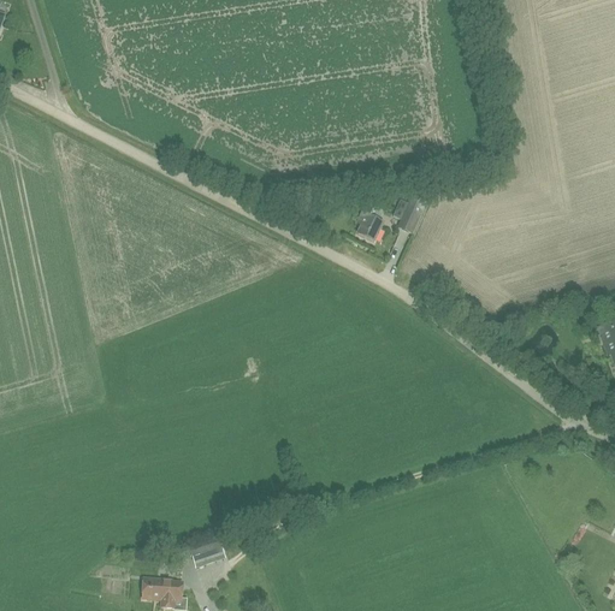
[(424,200),(411,194),(397,225),(411,231),(424,200)]
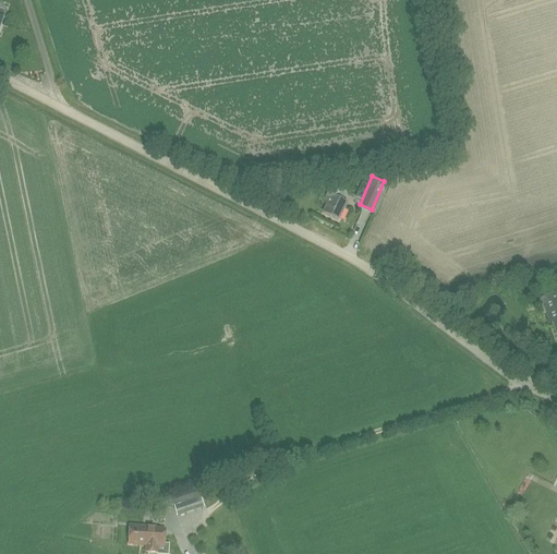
[(323,209),(338,217),(346,200),(340,197),(344,189),(331,182),(323,199),(327,201),(323,209)]
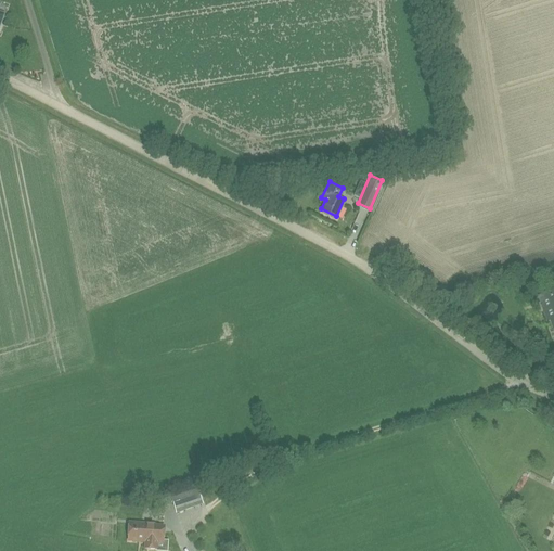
[(553,324),(553,287),(551,289),(551,291),(539,295),(548,318),(551,317),(553,324)]
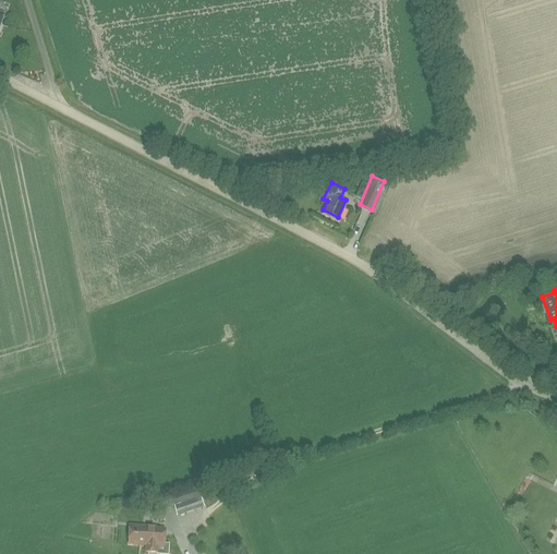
[(176,512),(202,503),(196,485),(170,495),(176,512)]
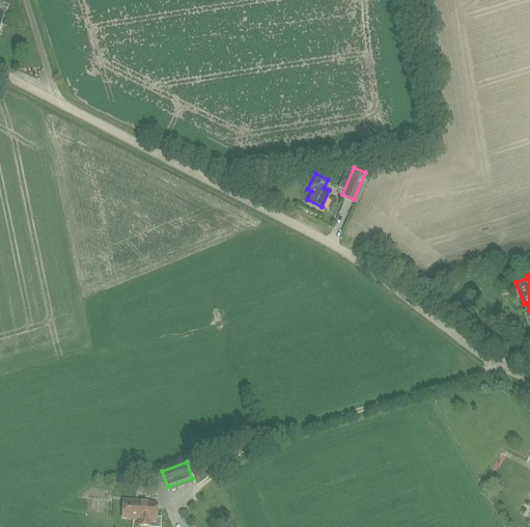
[(138,516),(138,519),(138,522),(149,522),(149,516),(155,517),(156,500),(143,500),(143,498),(122,497),(121,515),(138,516)]
